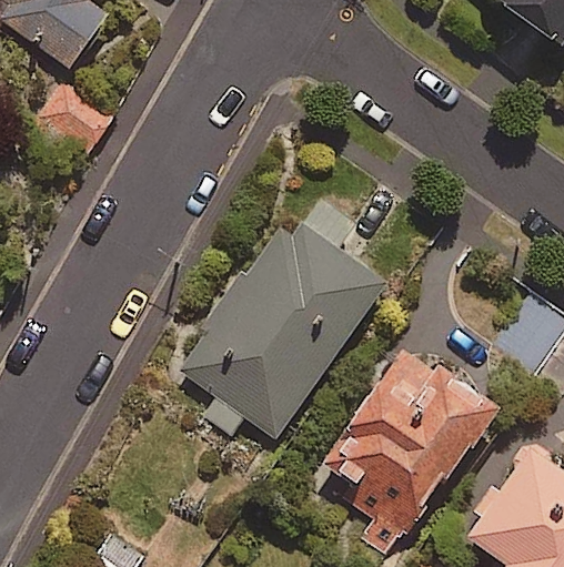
[(0,0),(0,21),(70,69),(109,12),(94,2),(96,0),(0,0)]
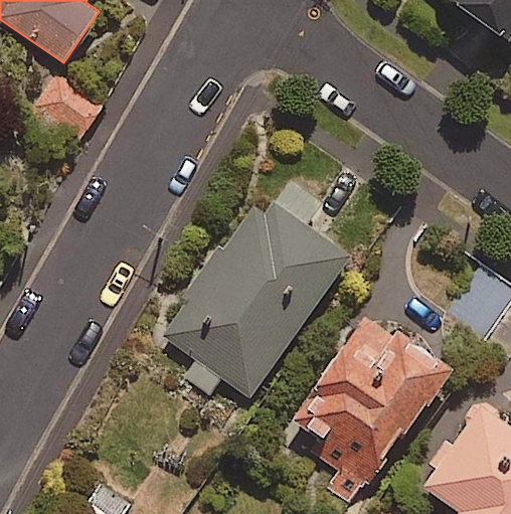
[(449,0),(506,41),(510,34),(510,0),(449,0)]
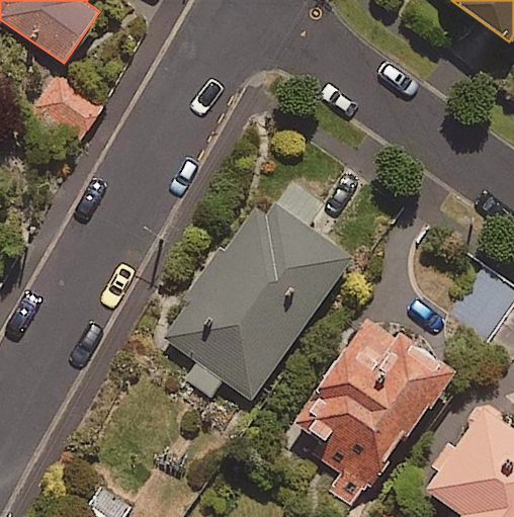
[(107,105),(62,73),(37,105),(84,139),(107,105)]
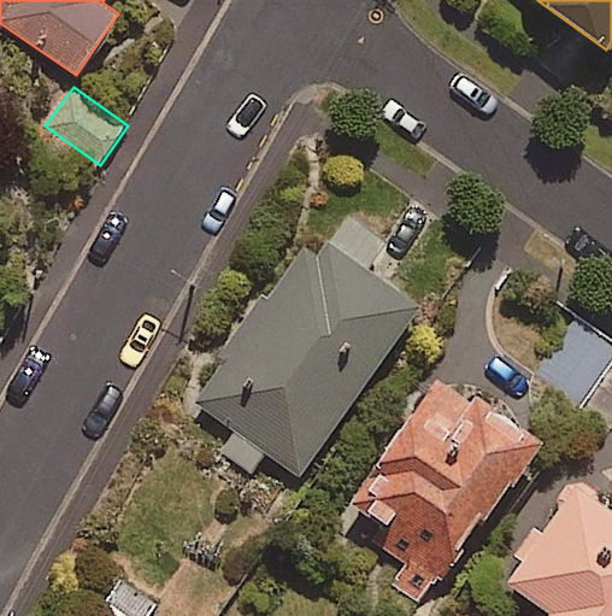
[(383,244),(346,217),(325,247),(309,236),(196,400),(240,430),(225,452),(253,470),(266,451),(301,475),(418,306),(365,270),(383,244)]
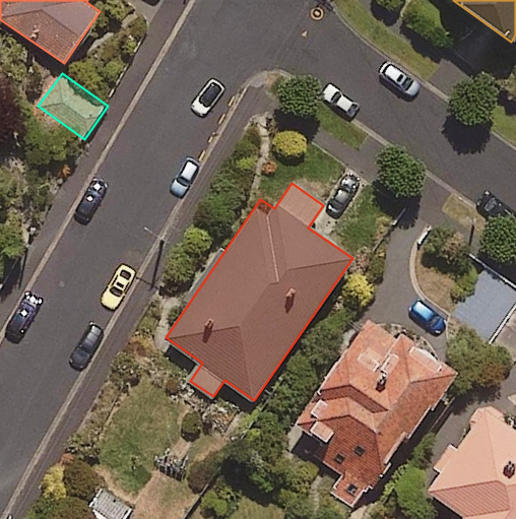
[(515,284),(488,265),(453,314),(515,357),(515,284)]
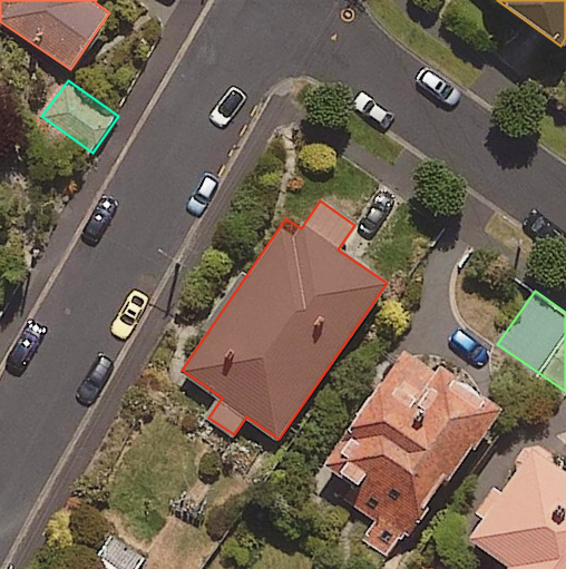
[(496,409),(401,347),(314,479),(409,541),(496,409)]
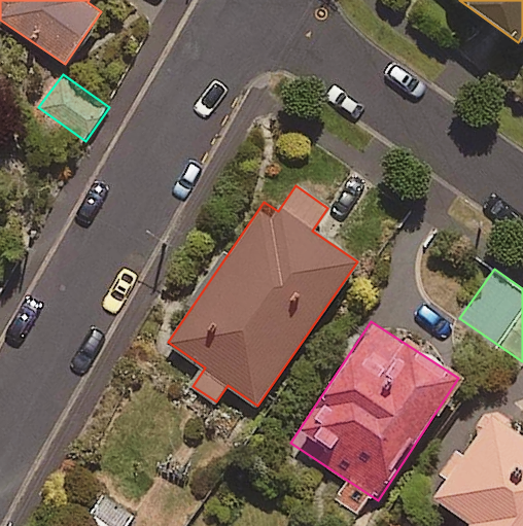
[(522,436),(487,413),(429,497),(471,525),(469,525),(522,525),(522,436)]
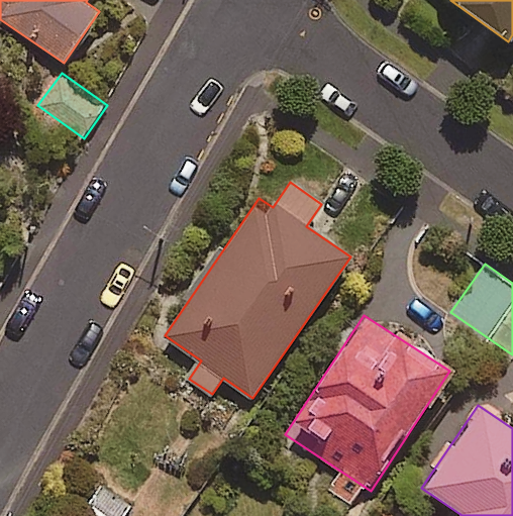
[(125,515),(138,499),(110,478),(89,506),(102,515),(125,515)]
